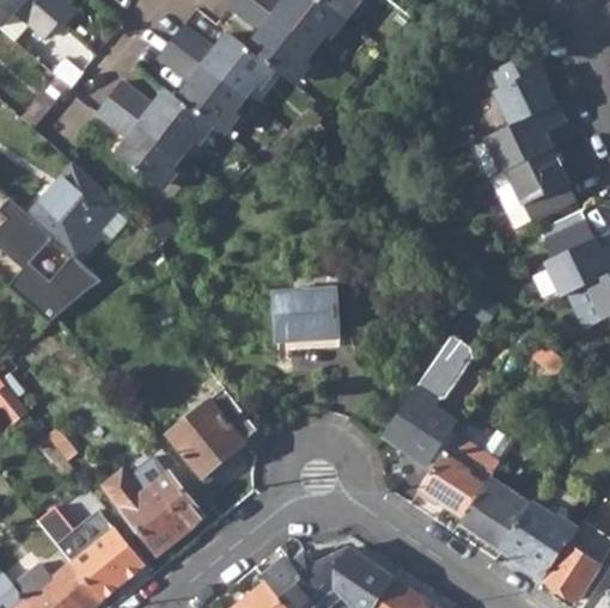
[(0,26),(13,11),(46,37),(59,23),(31,0),(0,0),(0,26)]
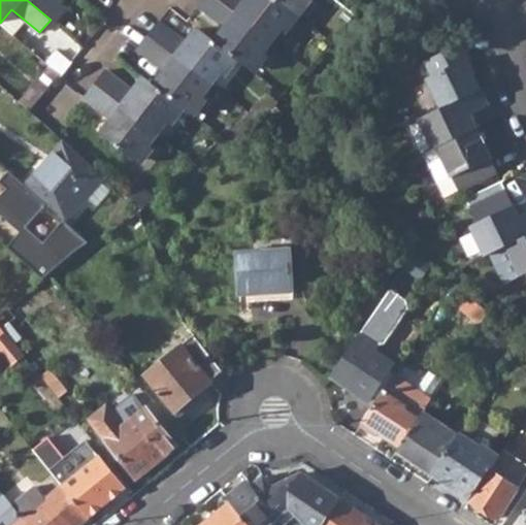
[(27,0),(51,20),(55,23),(65,10),(53,0),(27,0)]
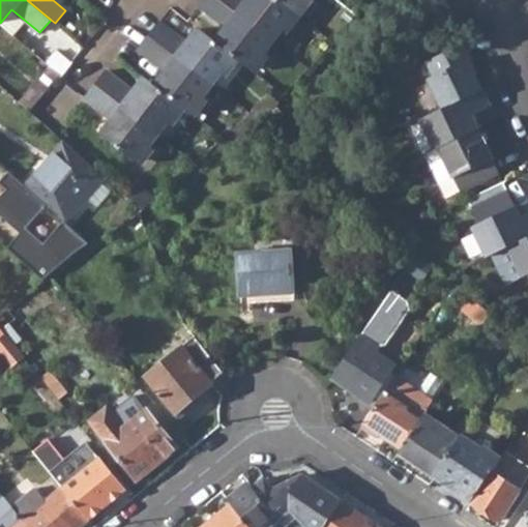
[(229,27),(217,41),(235,56),(253,69),(273,41),(222,0),(204,0),(201,4),(229,27)]
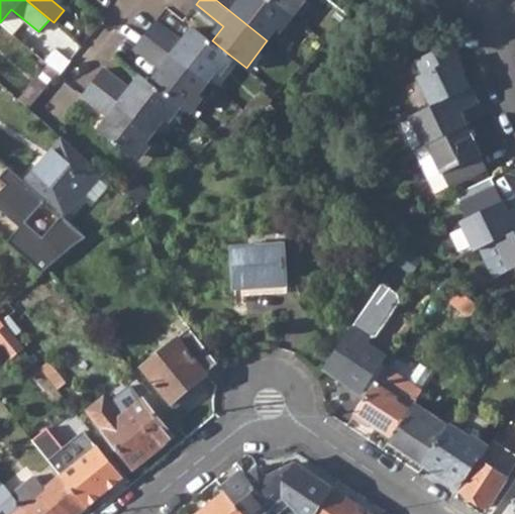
[(216,0),(267,40),(288,12),(273,0),(243,0),(242,1),(240,0),(216,0)]
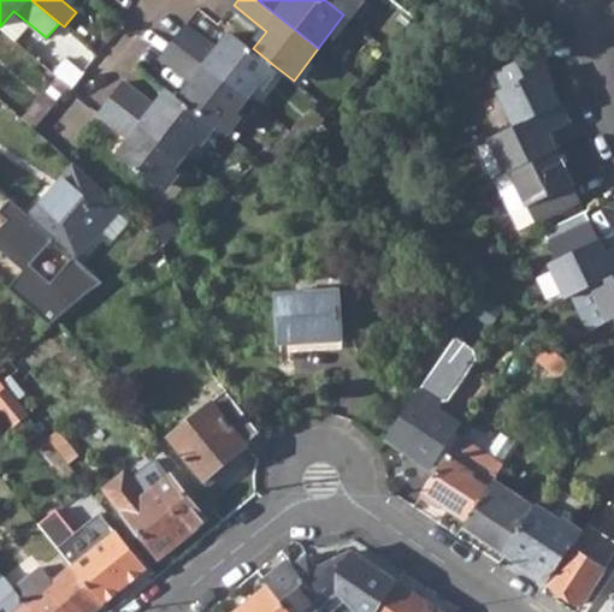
[(325,0),(343,15),(354,0),(325,0)]
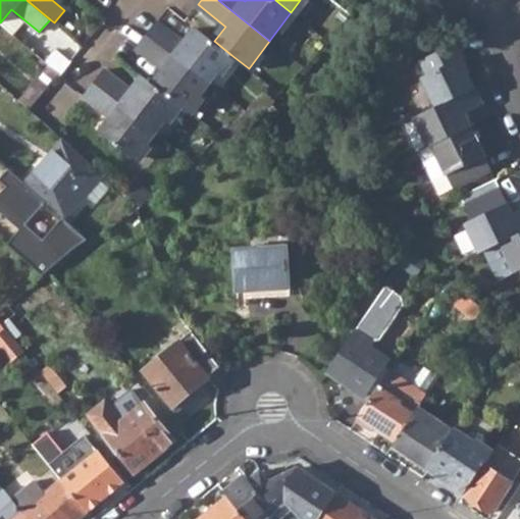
[(210,83),(231,55),(214,41),(197,28),(186,41),(159,19),(148,34),(210,83)]
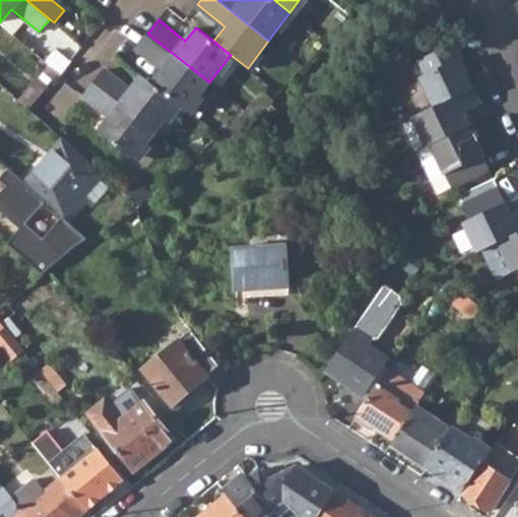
[(164,69),(152,82),(177,102),(186,110),(209,82),(147,34),(136,47),(164,69)]
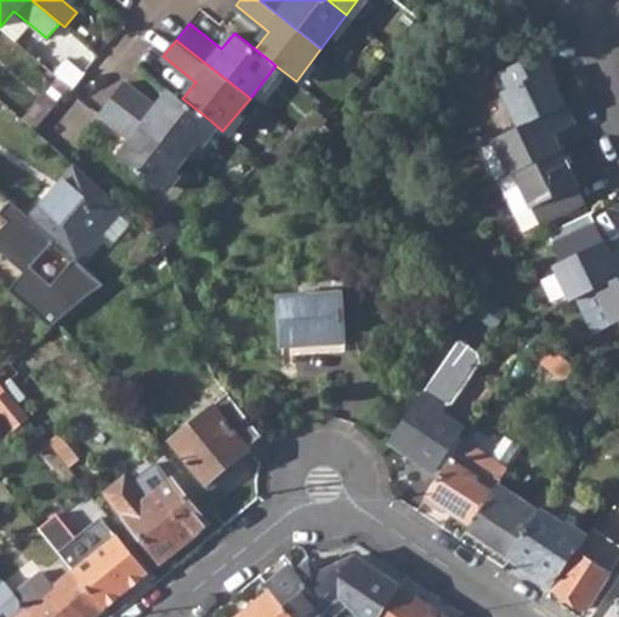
[(499,92),(517,127),(561,106),(546,74),(550,72),(539,51),(498,70),(506,90),(499,92)]
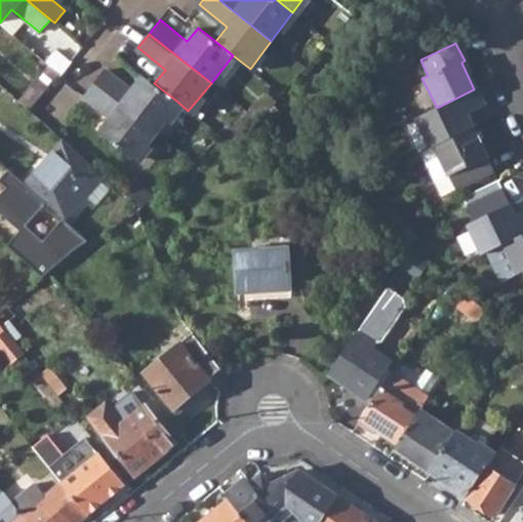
[(17,99),(28,109),(56,73),(47,66),(17,99)]
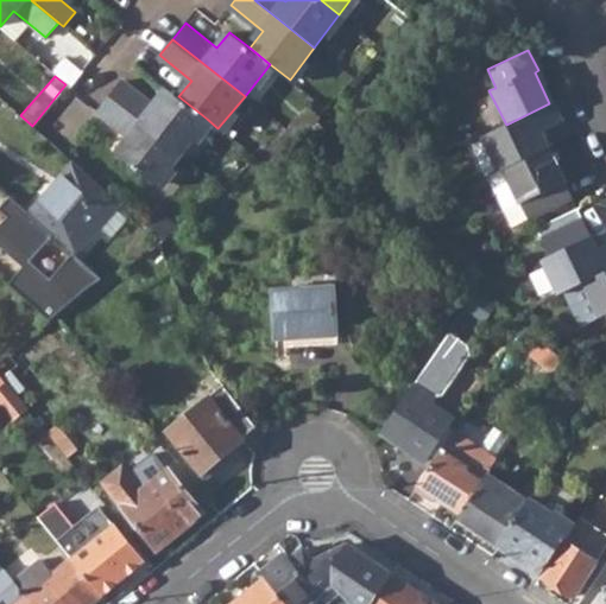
[(182,152),(207,119),(178,96),(168,88),(153,107),(120,81),(109,95),(182,152)]
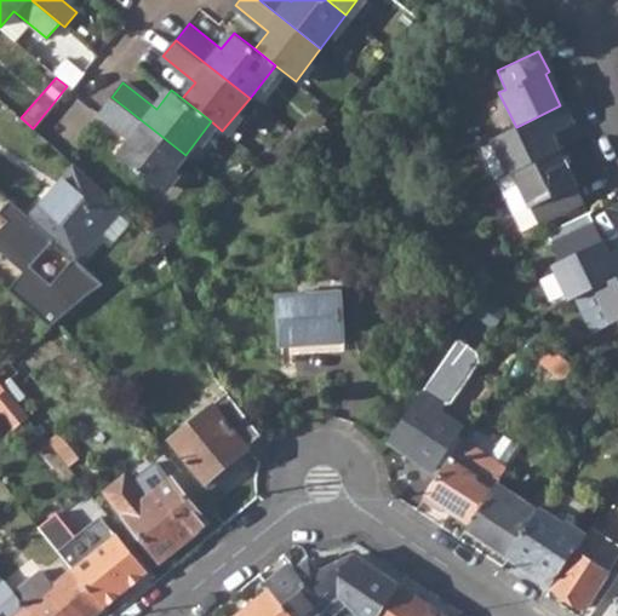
[(120,155),(159,188),(186,155),(112,97),(101,111),(133,138),(120,155)]
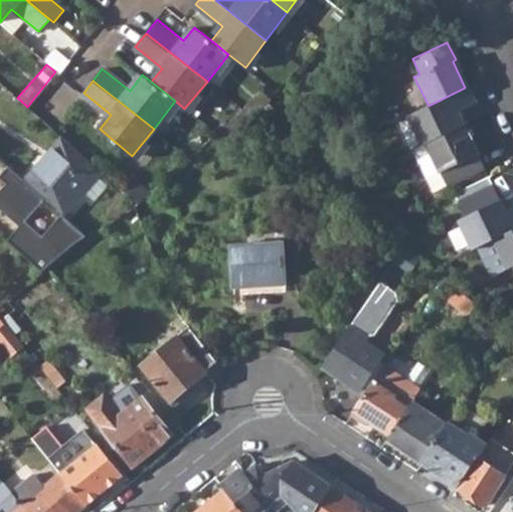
[(420,146),(424,143),(462,126),(455,112),(473,103),(465,88),(429,106),(407,116),(420,146)]
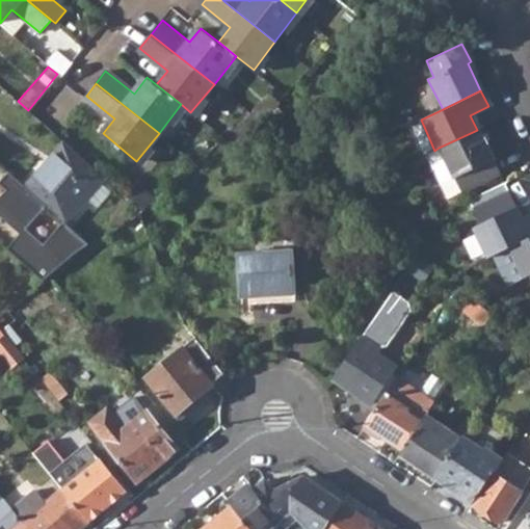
[(497,173),(477,130),(439,148),(444,159),(453,178),(459,191),(497,173)]
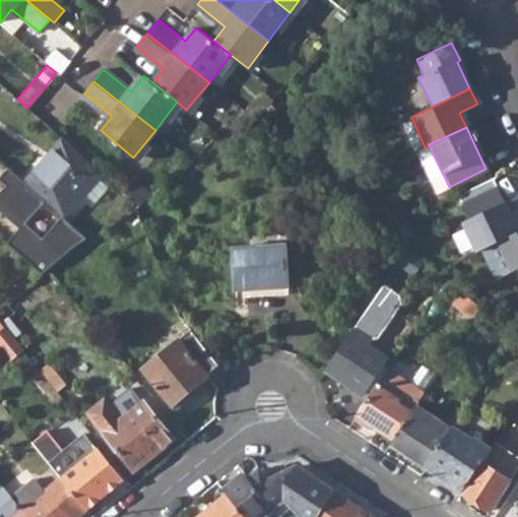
[(42,156),(49,163),(67,142),(60,136),(42,156)]
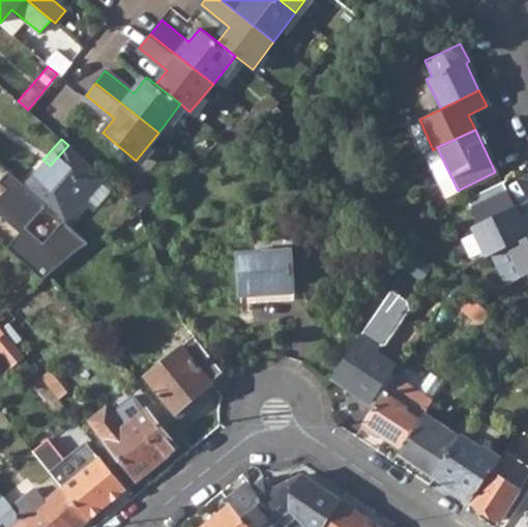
[(35,176),(26,186),(46,204),(63,220),(64,221),(105,176),(68,145),(50,166),(42,159),(31,173),(35,176)]
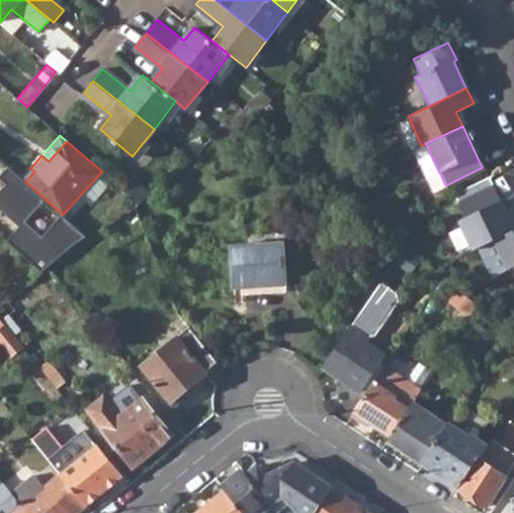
[(430,154),(417,160),(425,178),(439,172),(430,154)]
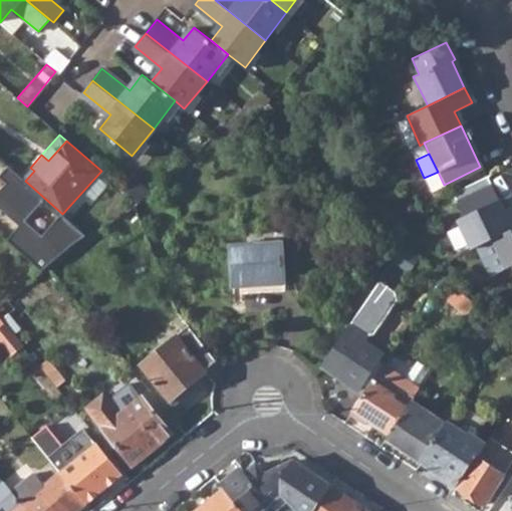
[(21,178),(25,181),(34,171),(30,168),(21,178)]
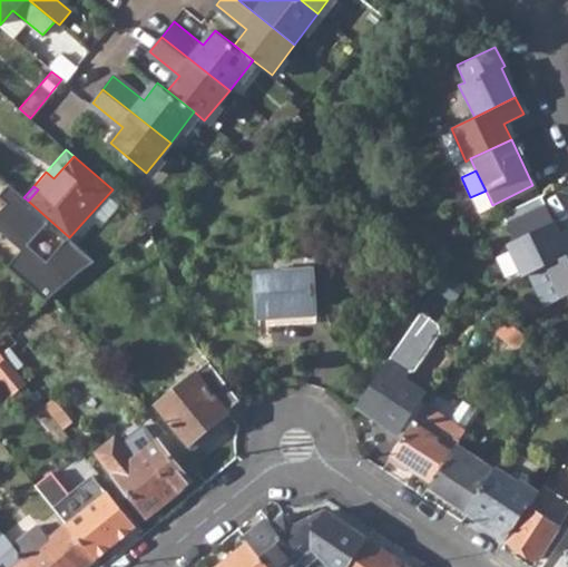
[(28,201),(23,197),(17,191),(6,203),(15,209),(0,225),(0,234),(29,260),(13,274),(43,301),(52,294),(67,282),(84,267),(95,261),(69,237),(68,236),(45,262),(27,245),(49,220),(28,201)]
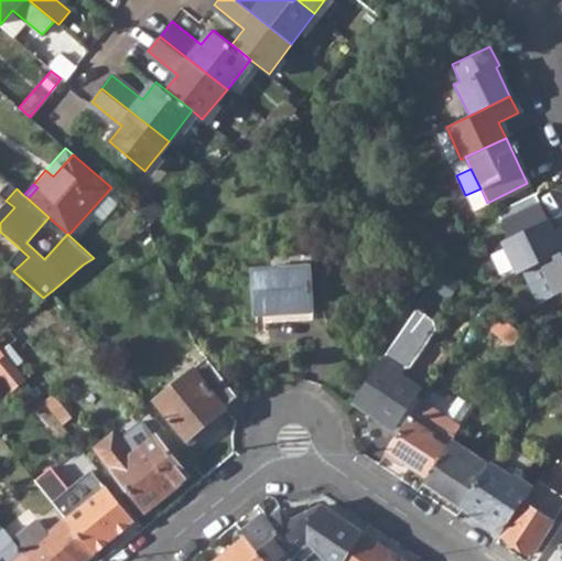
[(137,204),(149,218),(160,209),(148,195),(137,204)]
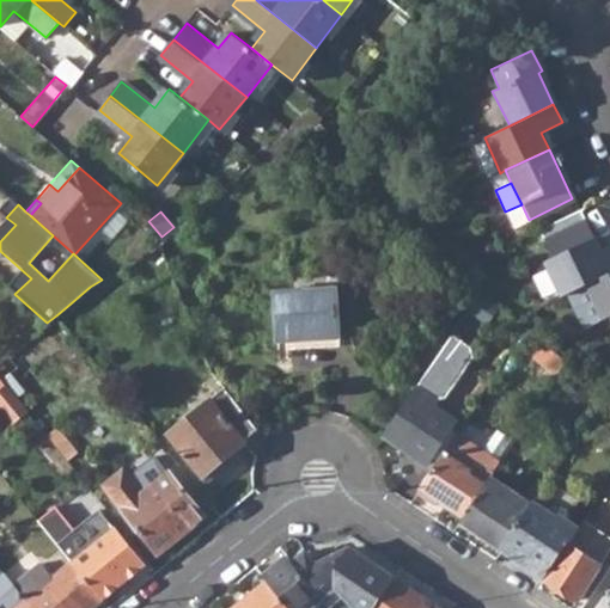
[(566,293),(585,283),(609,271),(609,249),(599,253),(583,221),(542,241),(550,259),(544,263),(560,296),(566,293)]
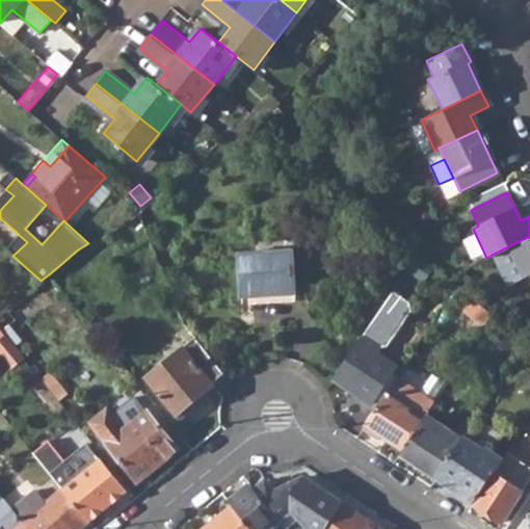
[(529,274),(529,276),(529,236),(508,246),(492,255),(507,285),(529,274)]
